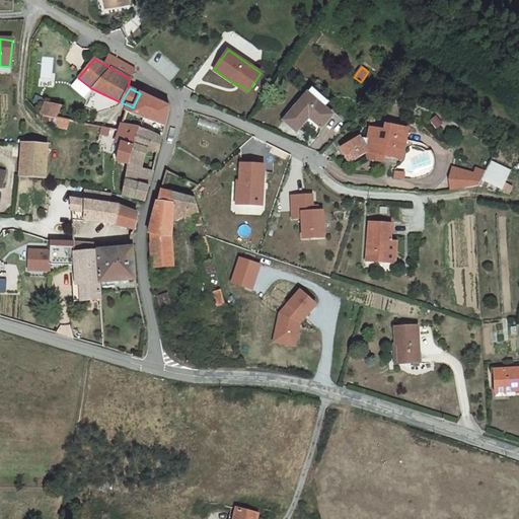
[(307,94),(322,107),(326,103),(311,90),(307,94)]
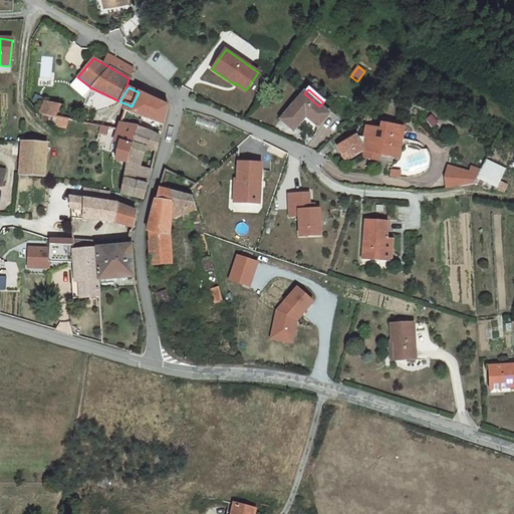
[(169,105),(139,92),(132,106),(127,104),(113,141),(119,143),(119,142),(133,146),(139,125),(161,136),(169,105)]
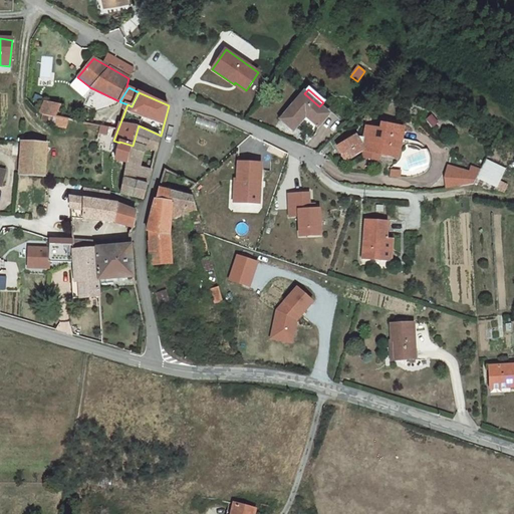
[(307,116),(319,126),(329,115),(319,106),(304,93),(303,93),(280,119),(293,132),(307,116)]
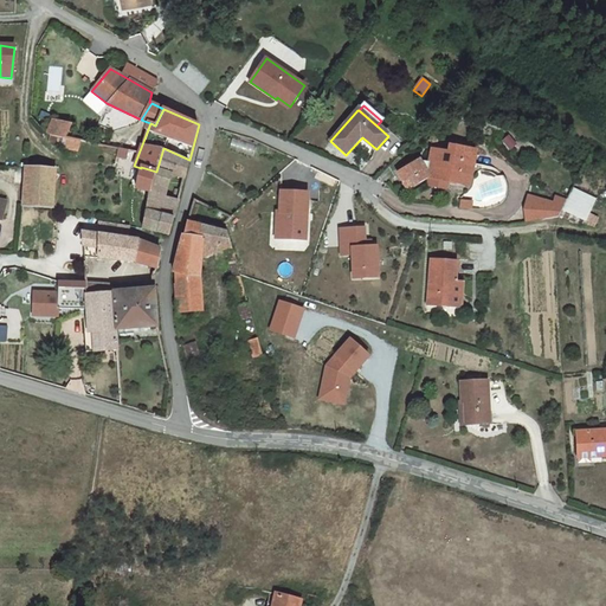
[(72,124),(53,120),(46,134),(50,135),(63,137),(66,137),(72,124)]
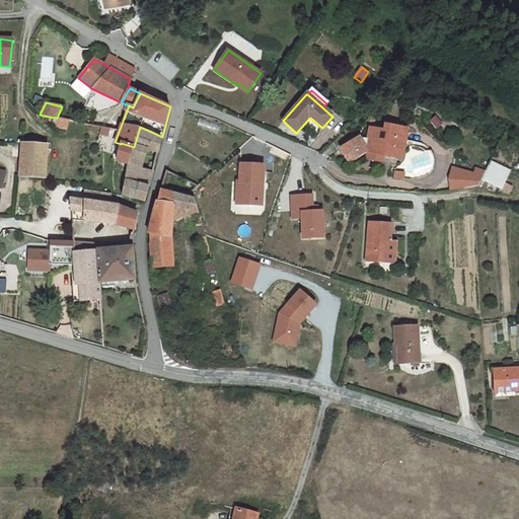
[(54,118),(43,116),(42,122),(53,124),(54,118)]
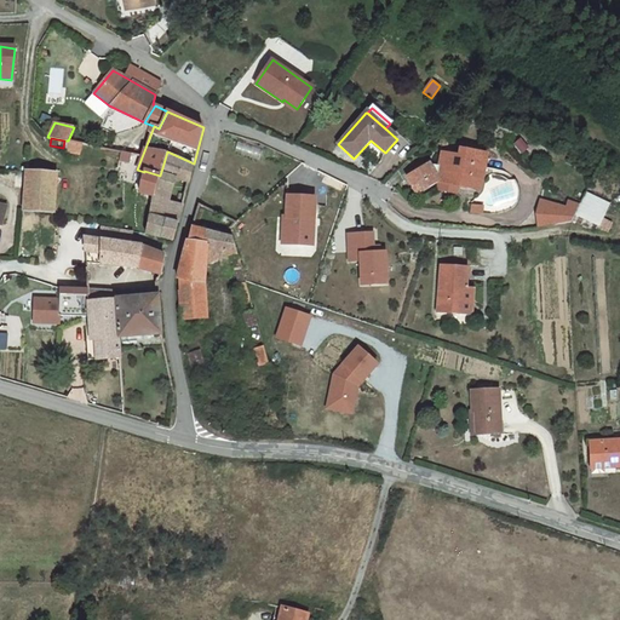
[(68,141),(64,141),(63,148),(62,151),(80,155),(84,144),(68,141)]
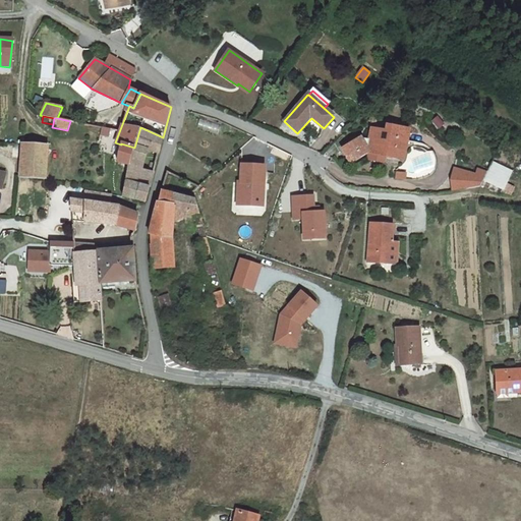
[(163,137),(140,127),(134,148),(129,165),(128,164),(127,172),(132,173),(134,166),(141,168),(148,150),(159,153),(163,137)]
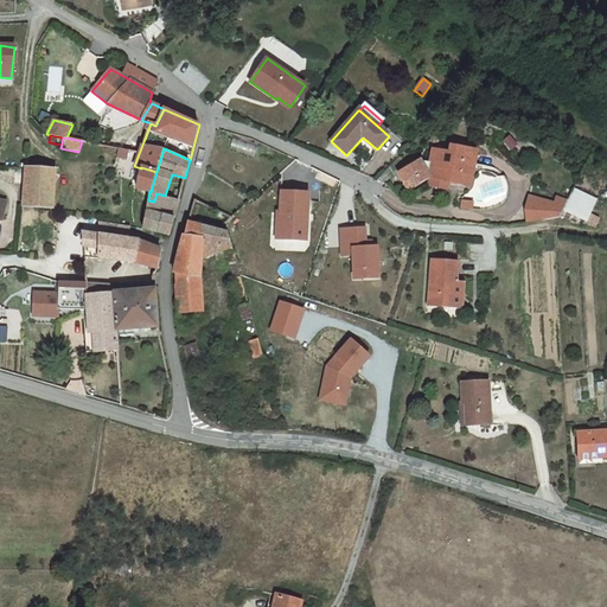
[(477,153),(455,149),(454,155),(434,152),(432,164),(421,163),(400,174),(408,189),(428,178),(430,178),(449,181),(470,185),(477,153)]
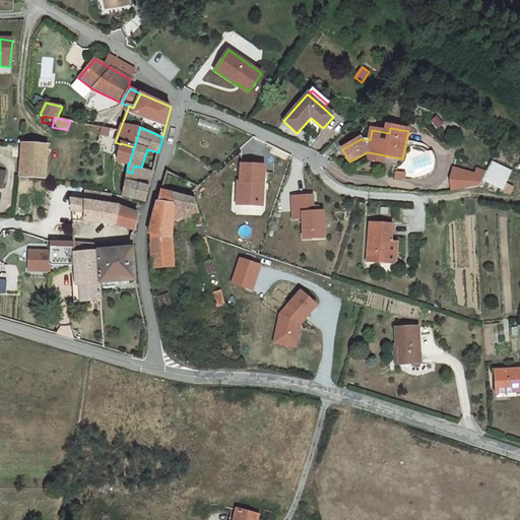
[(134,147),(121,143),(121,144),(117,161),(128,164),(129,165),(134,147)]
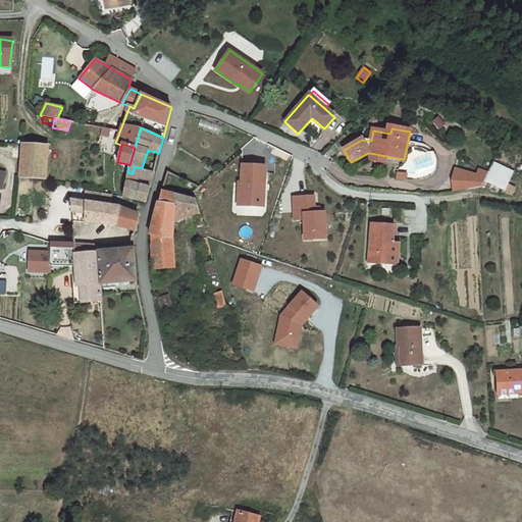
[(20,178),(46,179),(48,147),(22,145),(20,178)]
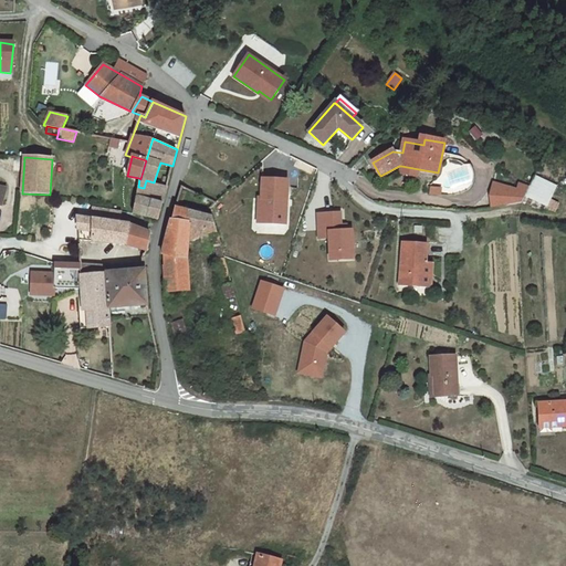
[(419,169),(401,166),(400,174),(418,176),(419,169)]
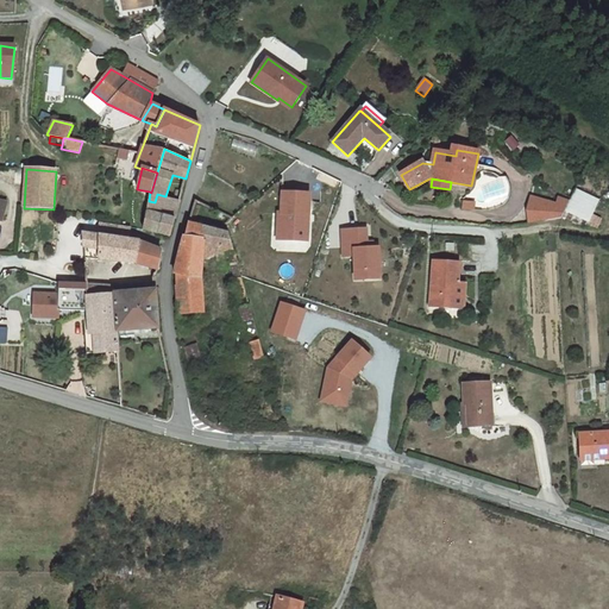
[(565,211),(588,223),(598,201),(576,190),(570,202),(565,211)]
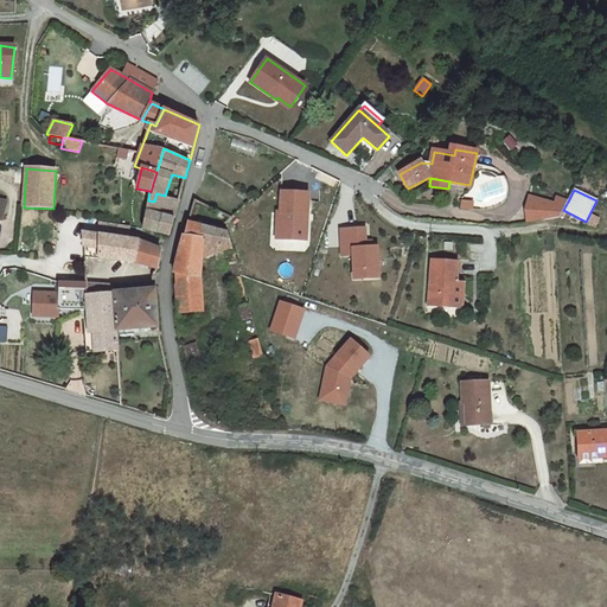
[(154,202),(148,200),(146,210),(174,218),(179,202),(164,198),(165,196),(157,193),(154,202)]
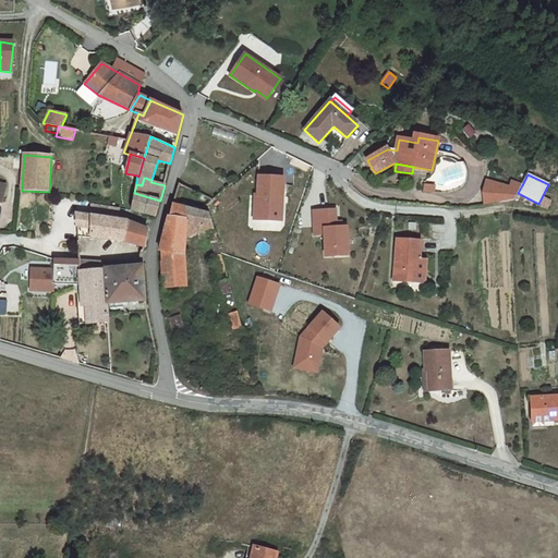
[(283,178),(258,178),(257,196),(259,196),(259,208),(263,208),(262,220),(281,221),(282,203),(279,203),(279,197),(282,197),(283,178)]
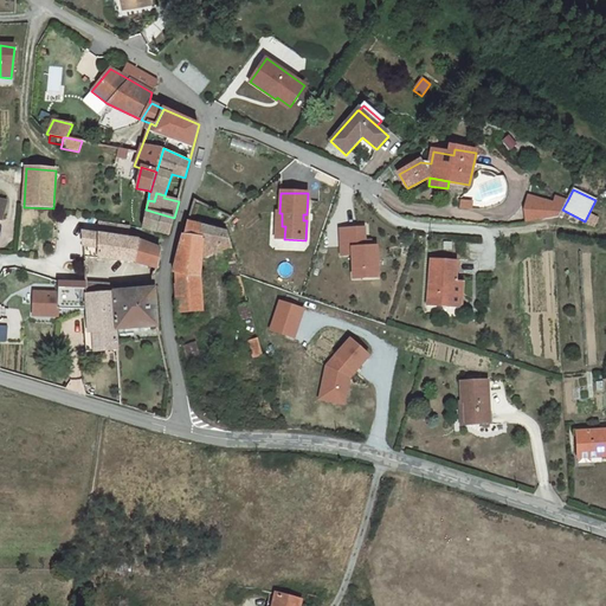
[(562,210),(567,201),(556,198),(553,205),(530,199),(527,211),(528,223),(559,218),(562,210)]
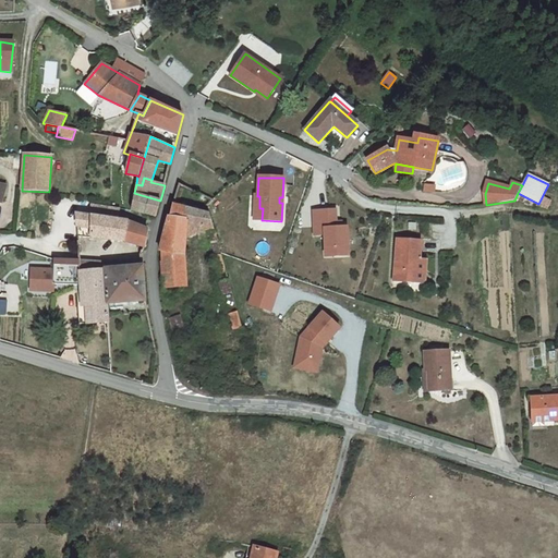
[(160,201),(134,193),(131,209),(156,217),(160,201)]
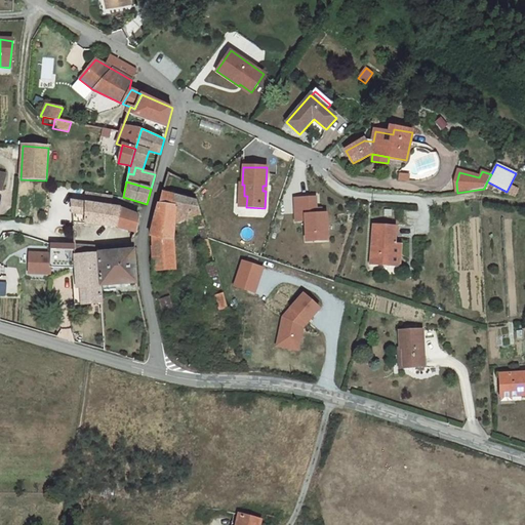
[(201,215),(197,200),(163,191),(160,203),(159,203),(150,236),(154,236),(174,239),(176,211),(201,215)]
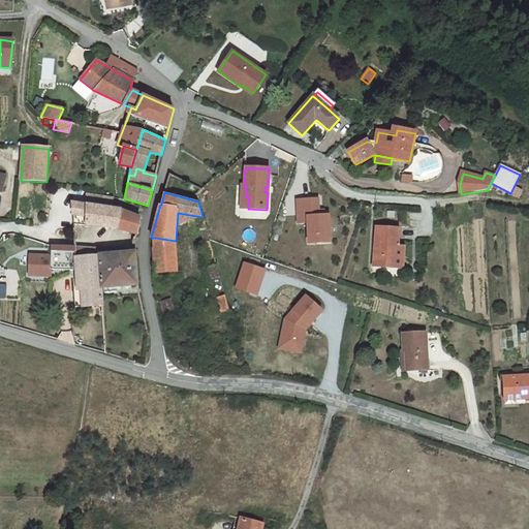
[(87,193),(86,205),(87,205),(112,209),(113,197),(87,193)]
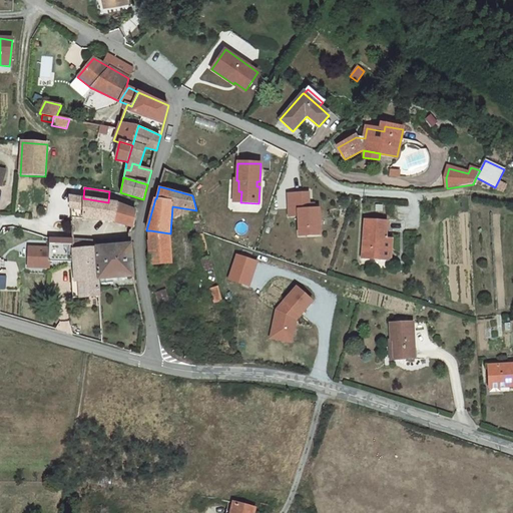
[(309,192),(289,193),(290,215),(299,215),(300,227),(307,226),(308,235),(321,234),(319,208),(315,209),(310,209),(309,204),(309,192)]
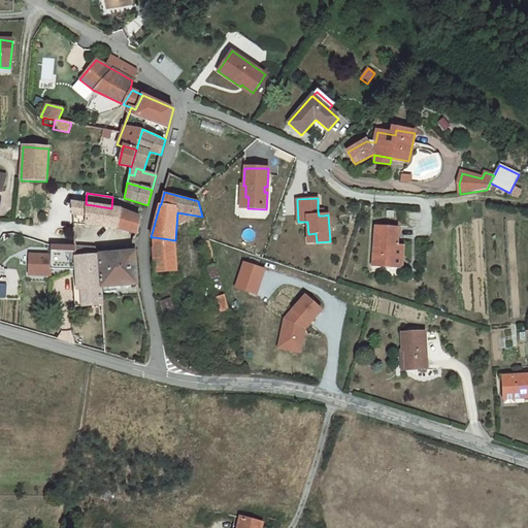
[(87,218),(87,204),(86,204),(72,202),(73,216),(87,218)]
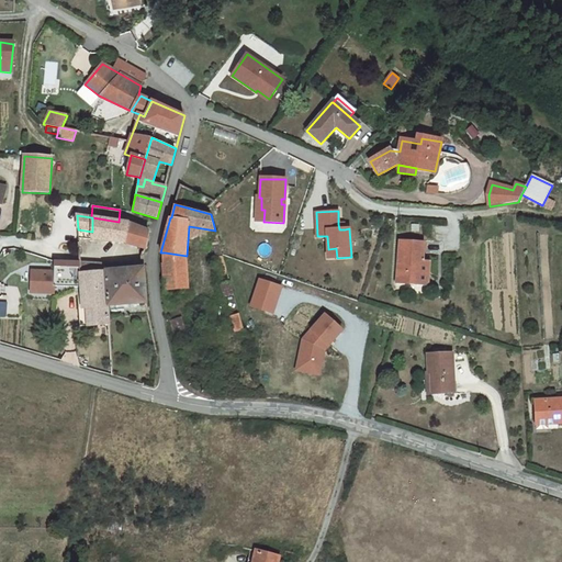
[(119,222),(92,217),(92,232),(92,239),(125,243),(128,223),(119,222)]
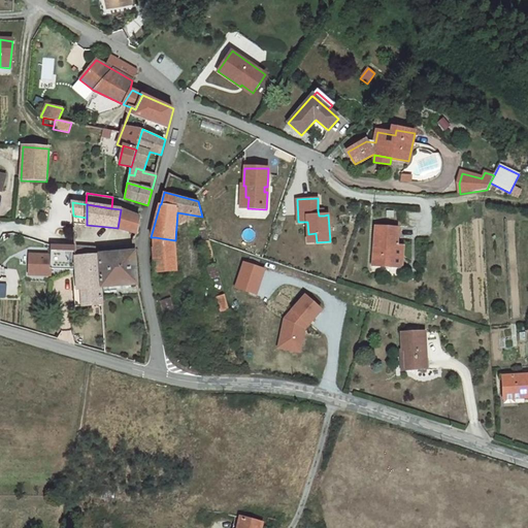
[(140,218),(121,209),(118,228),(137,234),(140,218)]
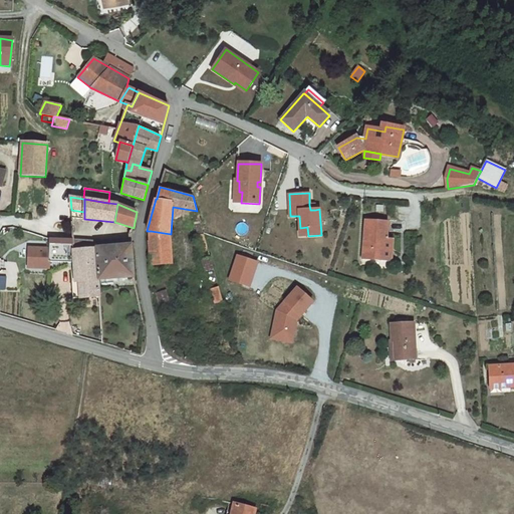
[(388,222),(365,221),(363,259),(391,260),(393,239),(387,239),(388,222)]
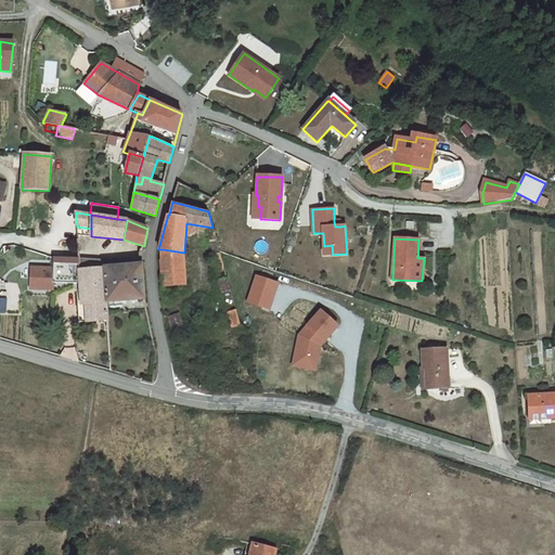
[(332,245),(324,246),(324,255),(333,255),(332,245)]
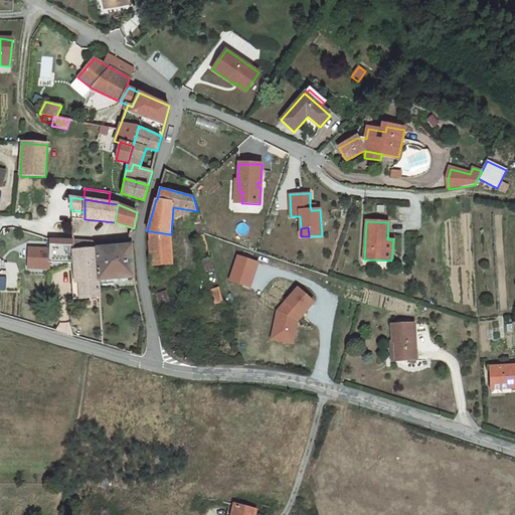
[(171,234),(151,231),(148,241),(151,265),(173,264),(171,234)]
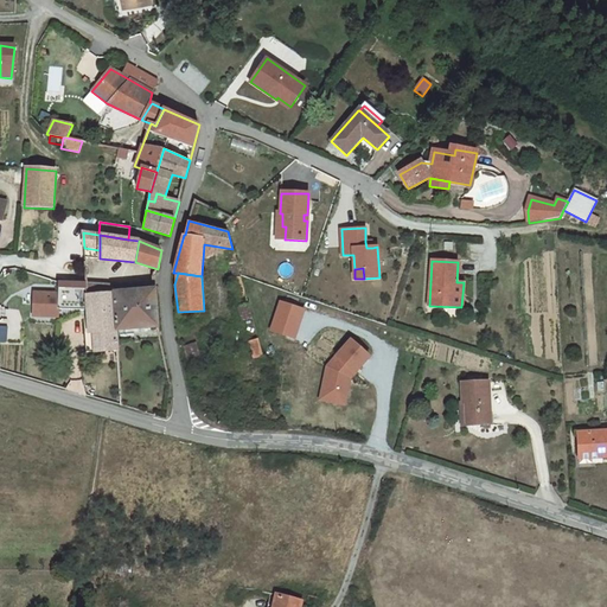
[(241,276),(232,279),(238,298),(247,295),(241,276)]
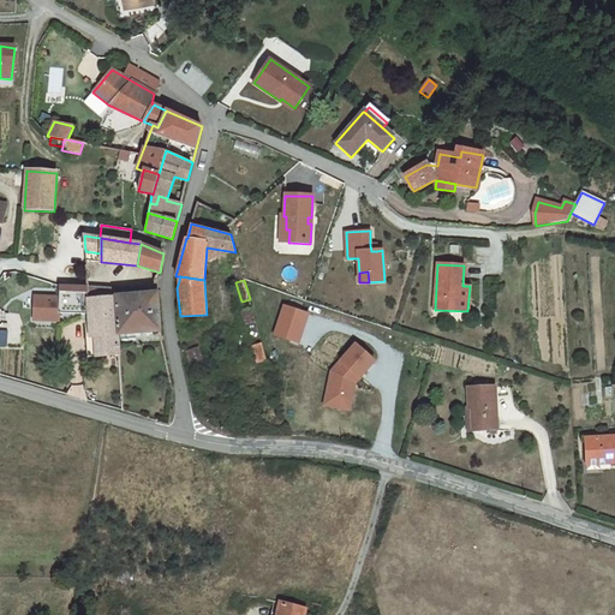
[(88,286),(59,285),(59,297),(59,312),(89,314),(88,298),(88,286)]
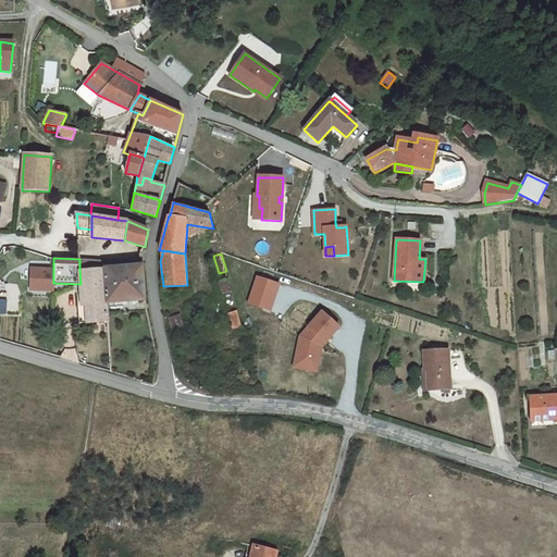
[(79,259),(79,270),(93,269),(93,259),(79,259)]
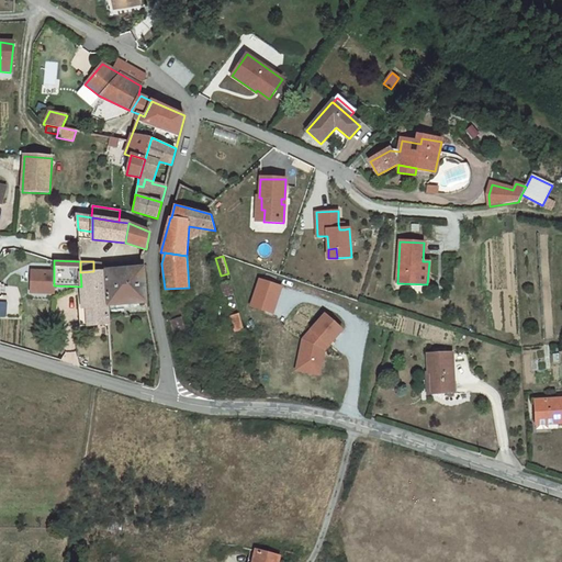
[(105,262),(93,261),(93,271),(107,270),(105,265),(105,262)]
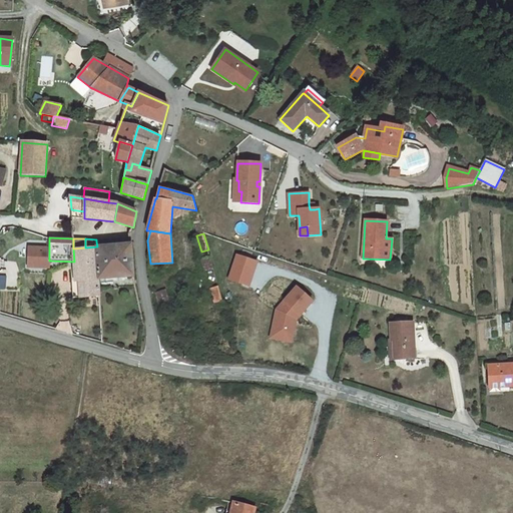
[(133,277),(131,243),(117,245),(97,246),(99,279),(133,277)]
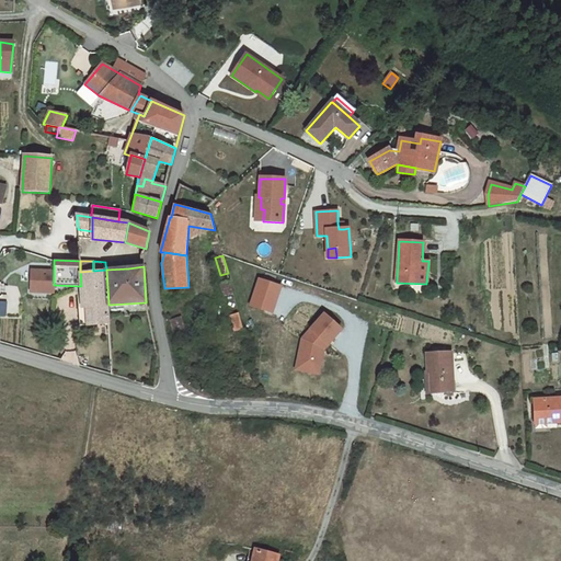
[(54,285),(54,271),(32,270),(31,292),(54,292),(54,285)]
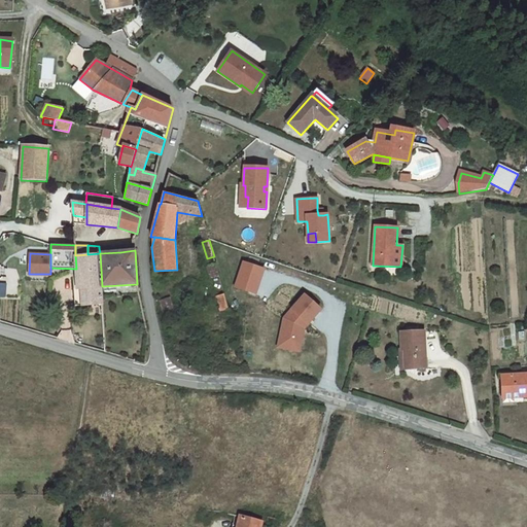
[(88,254),(75,255),(76,269),(77,290),(79,290),(86,289),(88,305),(103,304),(102,286),(100,253),(88,254)]
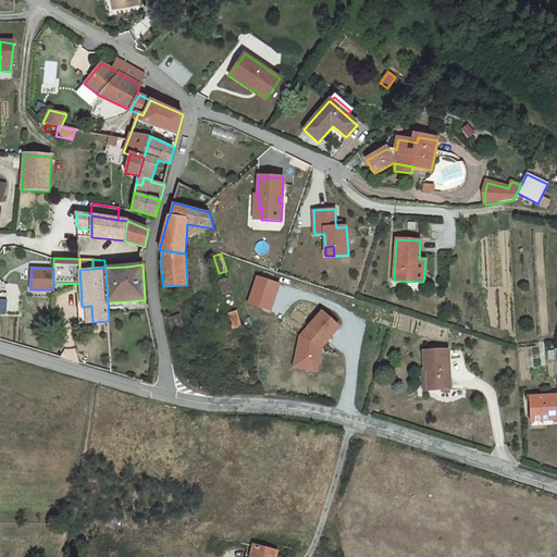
[(271,312),(281,283),(257,275),(247,304),(271,312)]
